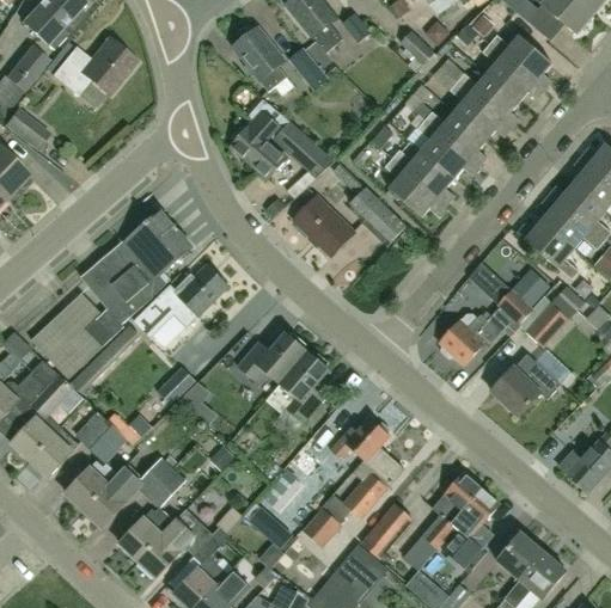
[(85,13),(78,8),(85,0),(40,0),(22,20),(46,43),(53,49),(85,13)]
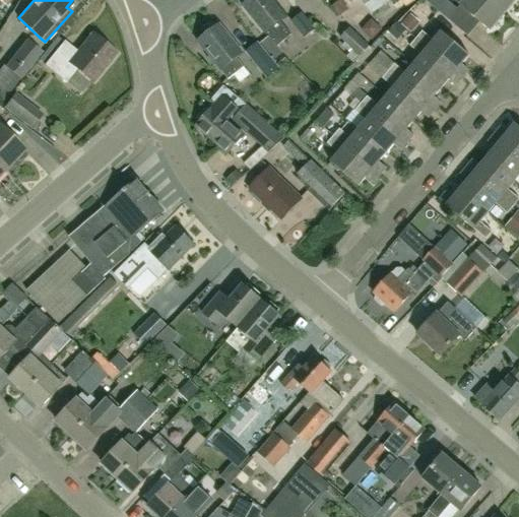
[(290,33),(280,18),(285,14),(273,0),(246,0),(242,3),(265,31),(265,30),(276,45),(290,33)]
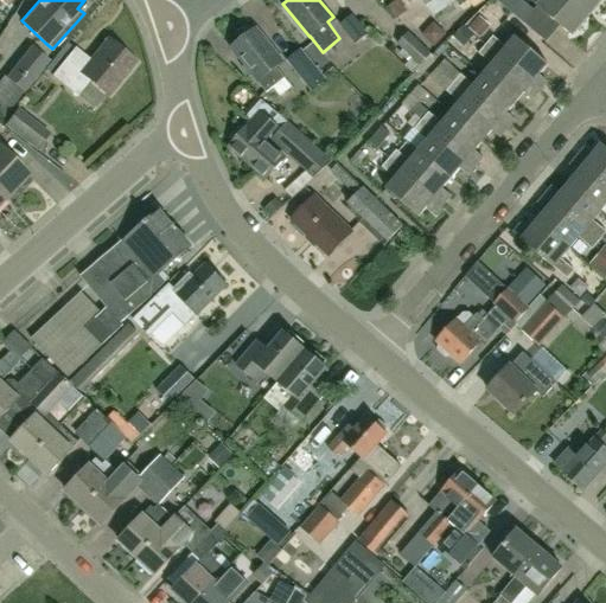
[(410,0),(412,1),(413,0),(421,0),(425,5),(426,4),(433,15),(453,0),(410,0)]
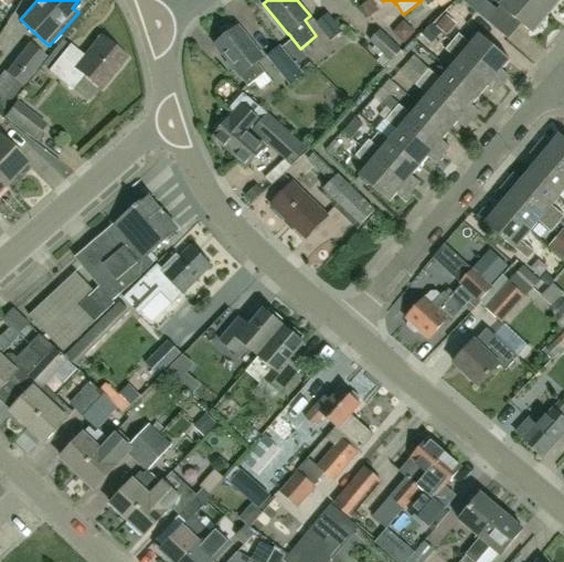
[(463,0),(487,20),(497,8),(488,0),(463,0)]
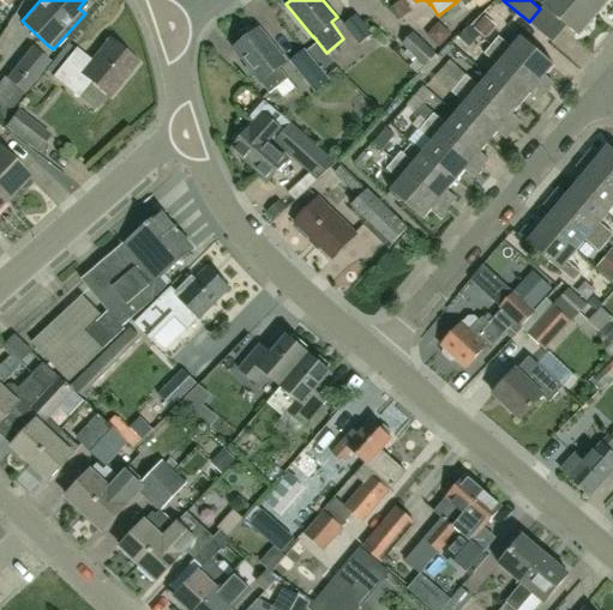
[(595,13),(580,0),(538,0),(578,34),(595,13)]
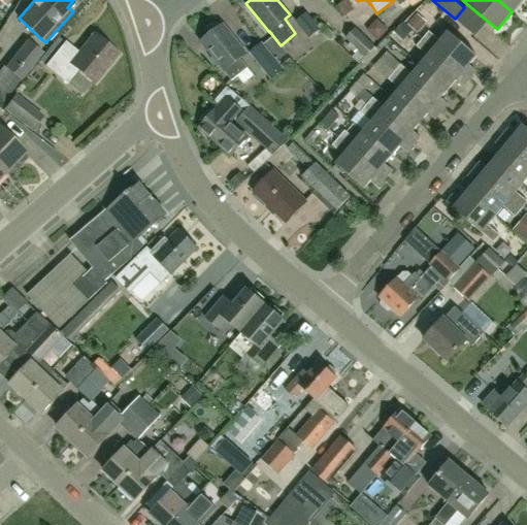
[(498,0),(512,11),(521,0),(498,0)]
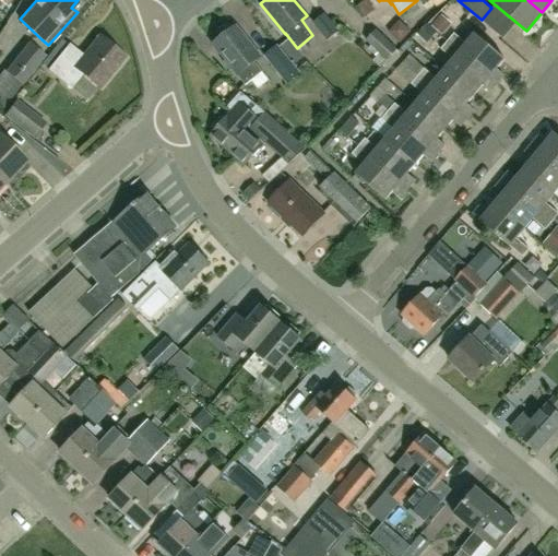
[(371,7),(367,1),(357,9),(361,14),(371,7)]
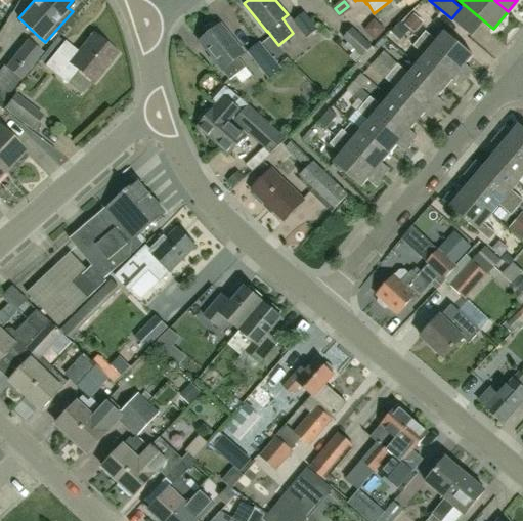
[(373,15),(380,27),(391,18),(384,7),(373,15)]
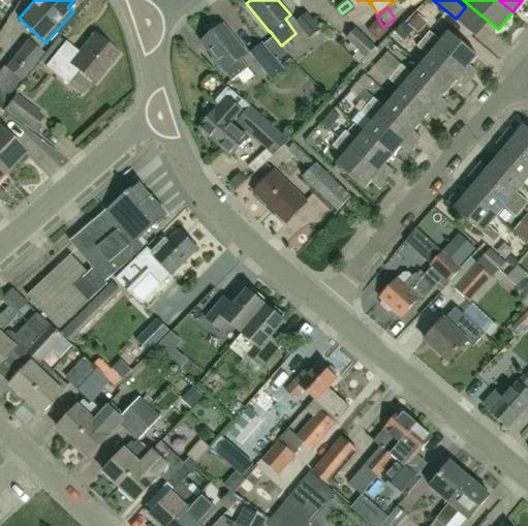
[(320,28),(307,10),(296,20),(309,37),(320,28)]
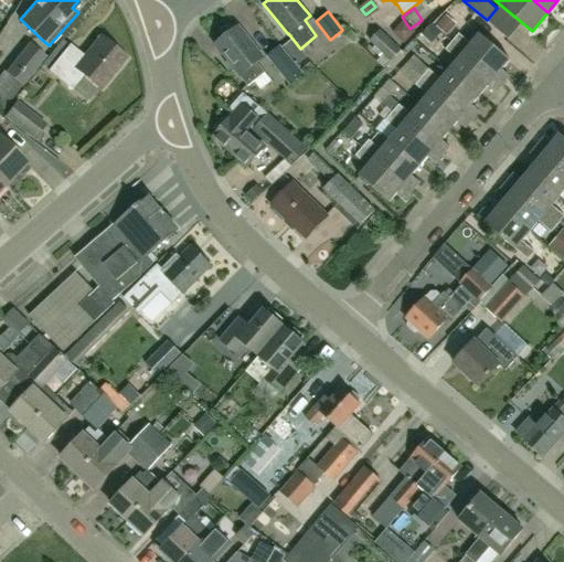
[(444,12),(434,23),(444,31),(453,20),(444,12)]
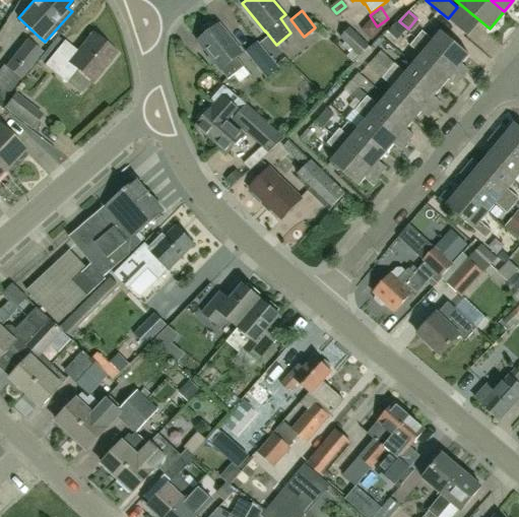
[(394,36),(403,25),(396,19),(387,29),(394,36)]
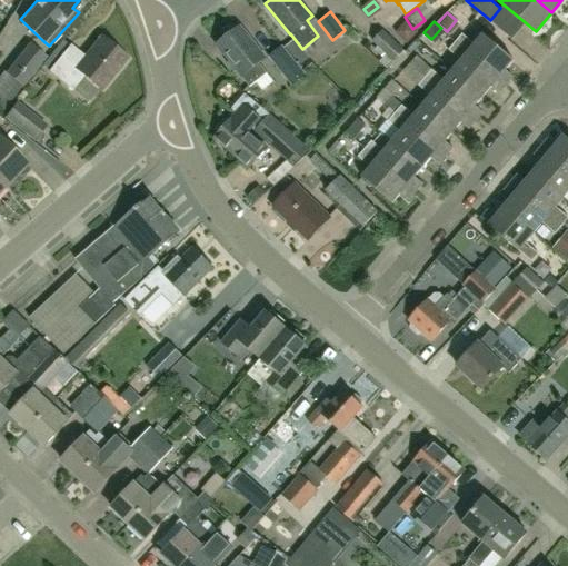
[(239,26),(217,43),(230,59),(227,62),(233,70),(237,67),(241,72),(240,73),(249,85),(256,80),(266,71),(258,61),(263,56),(239,26)]
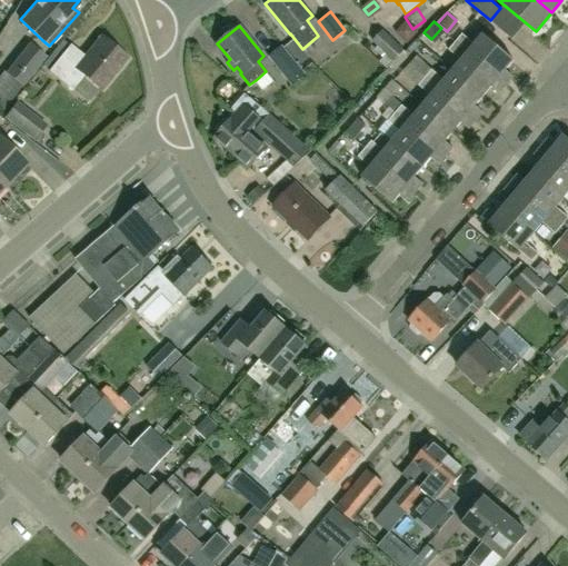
[(402,50),(382,29),(371,40),(385,53),(378,60),(386,67),(392,59),(394,59),(402,50)]
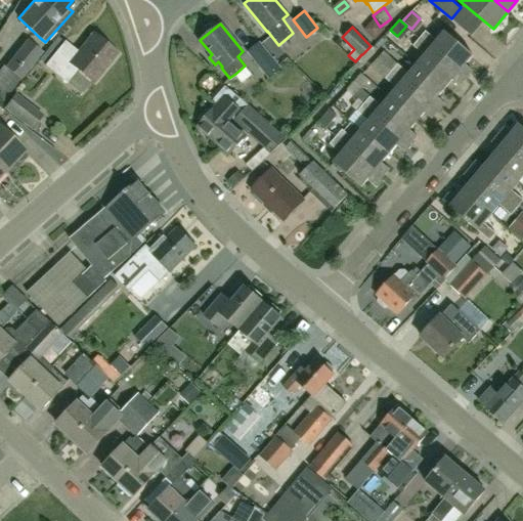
[(419,36),(466,75),(472,68),(465,61),(473,52),(444,29),(436,38),(425,29),(419,36)]
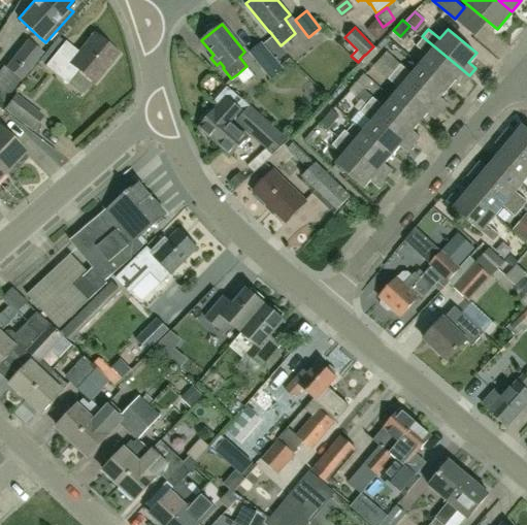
[(54,52),(43,64),(62,79),(66,83),(78,68),(93,79),(94,80),(106,67),(118,53),(105,42),(93,32),(86,41),(78,51),(64,39),(54,52)]
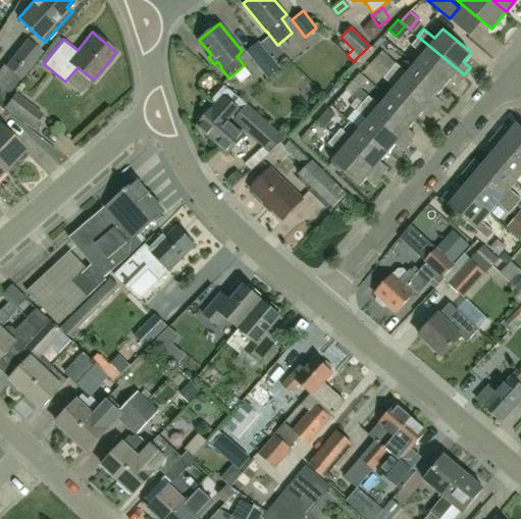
[(464,74),(417,36),(411,44),(421,53),(414,61),(443,86),(451,76),(458,83),(464,74)]
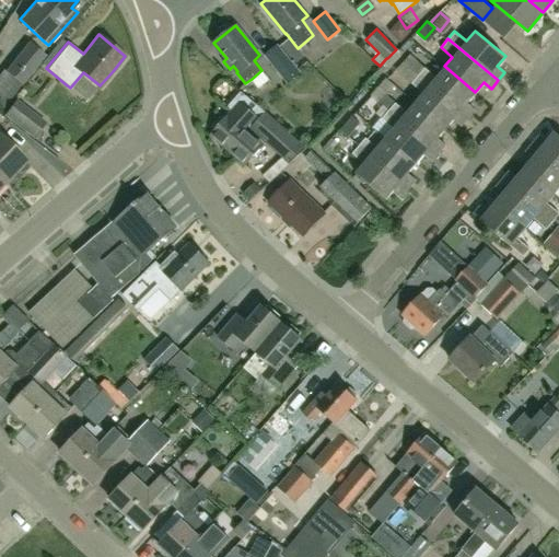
[(0,107),(1,108),(44,54),(27,41),(6,69),(2,68),(0,71),(0,107)]
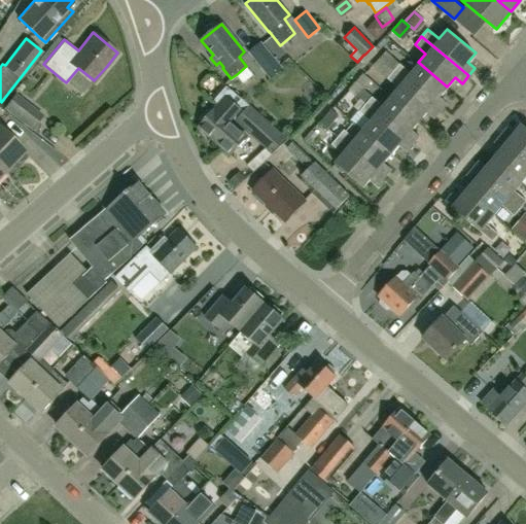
[(281,67),(260,40),(248,50),(270,77),(281,67)]
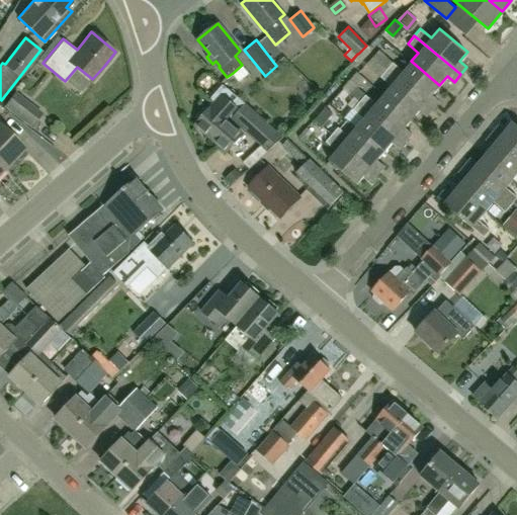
[(439,85),(411,61),(404,70),(382,54),(376,61),(432,107),(438,99),(432,93),(439,85)]
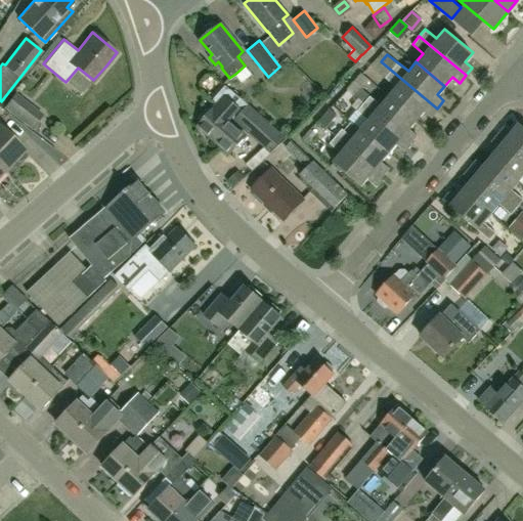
[(437,109),(381,61),(375,70),(395,86),(388,95),(417,119),(424,111),(431,116),(437,109)]
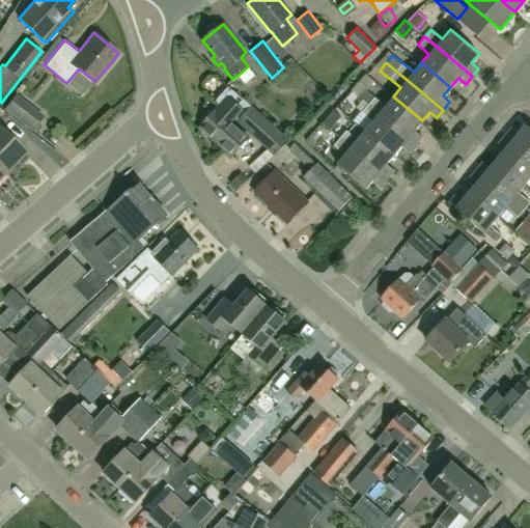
[(234,89),(217,110),(229,121),(232,117),(273,154),(282,143),(287,137),(234,89)]
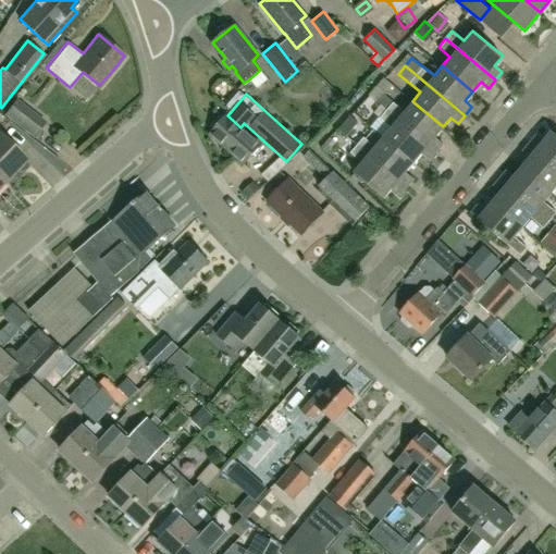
[(45,120),(15,97),(2,113),(33,136),(45,120)]
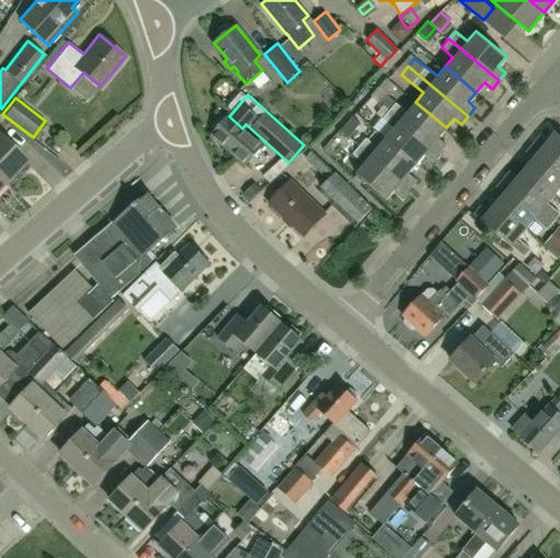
[(446,127),(415,102),(407,112),(396,101),(388,110),(440,151),(446,143),(438,136),(446,127)]
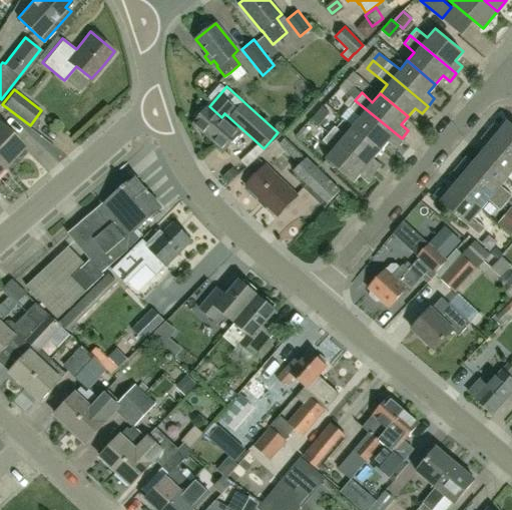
[(402,138),(355,100),(349,107),(360,117),(353,125),(381,148),(388,140),(395,146),(402,138)]
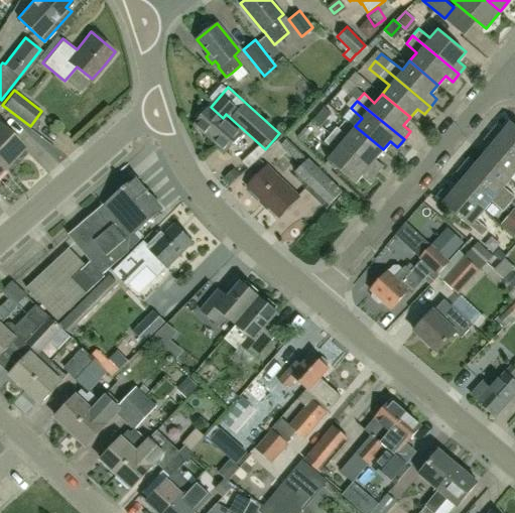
[(196,118),(198,120),(195,124),(225,149),(240,132),(223,118),(211,107),(210,107),(209,109),(206,106),(204,106),(196,116),(196,118)]
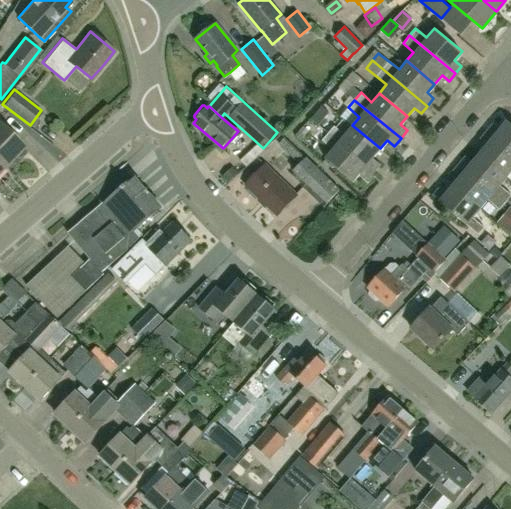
[(317,123),(328,111),(321,105),(310,116),(317,123)]
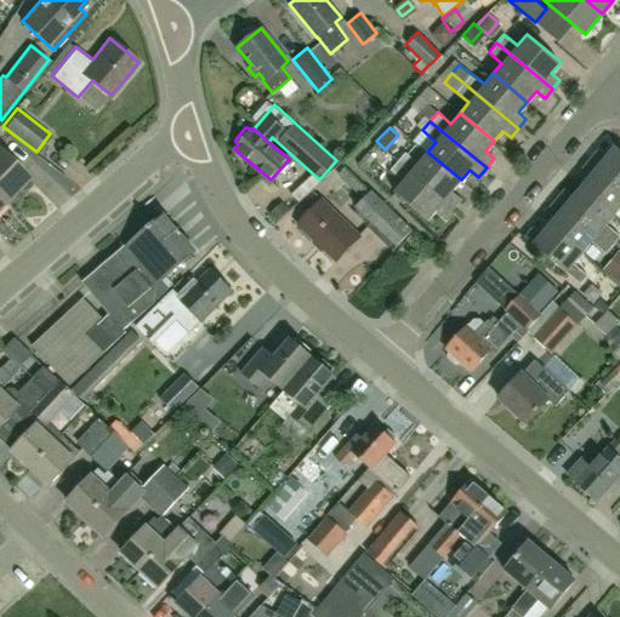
[(619,148),(615,144),(607,155),(598,148),(591,158),(619,182),(619,148)]
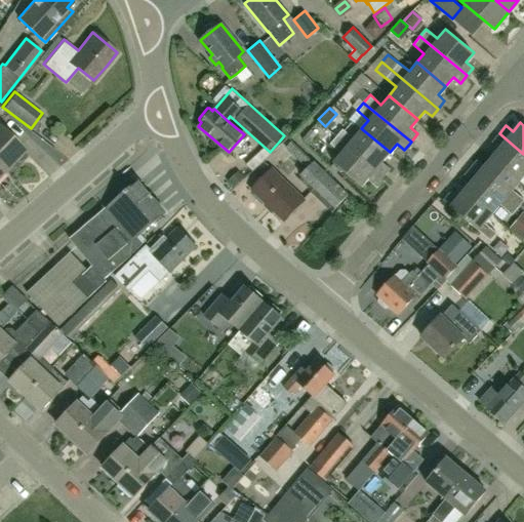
[(0,164),(4,168),(23,149),(0,127),(0,164)]
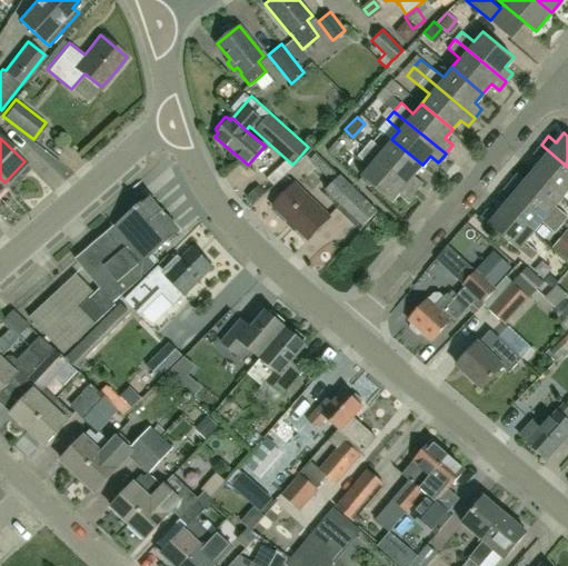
[(327,148),(332,154),(342,144),(336,138),(327,148)]
